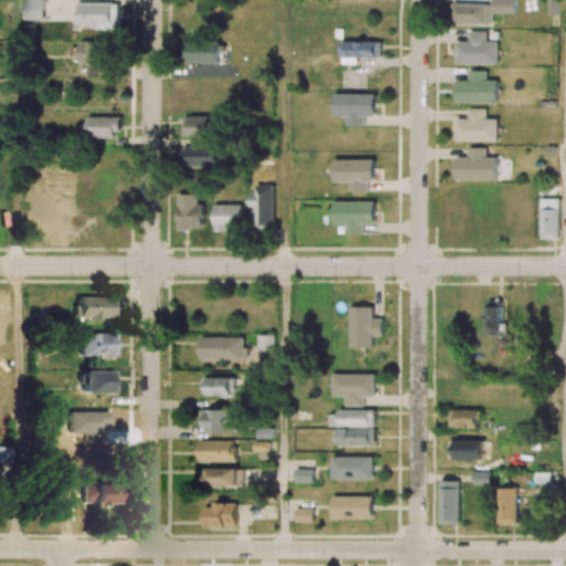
[(24,0),(24,20),(44,20),(44,0),(24,0)]
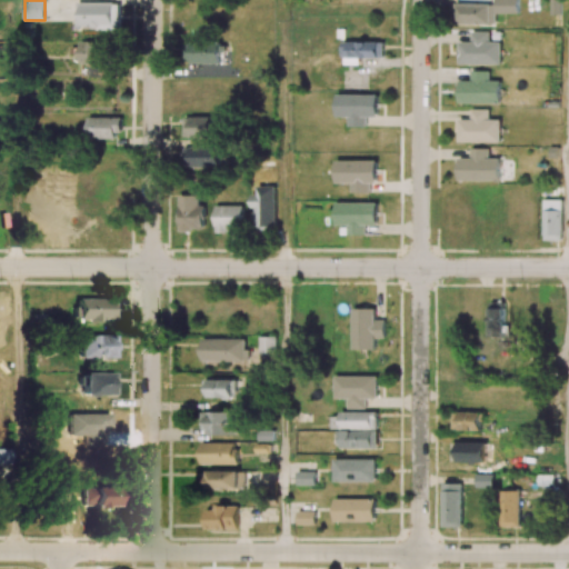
[(519,12),(518,0),(495,0),(496,13),(519,12)]
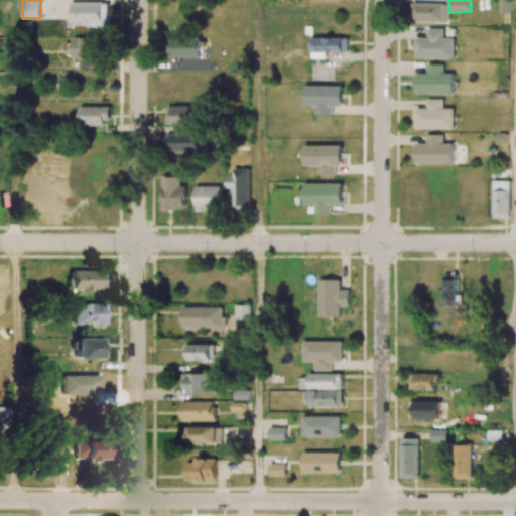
[(108,26),(109,3),(71,2),(71,25),(108,26)]
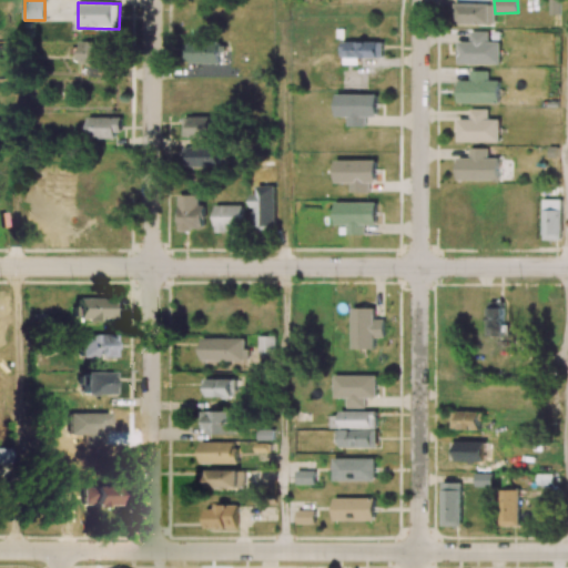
[(494,24),(495,4),(455,3),(455,23),(494,24)]
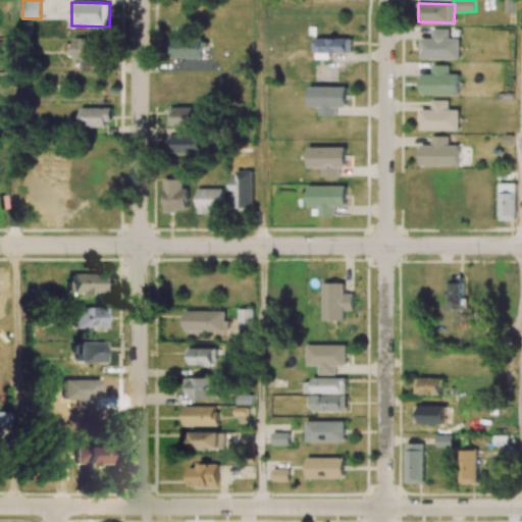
[(460,58),(460,39),(450,39),(450,30),(432,30),(432,39),(421,39),(421,59),(460,58)]
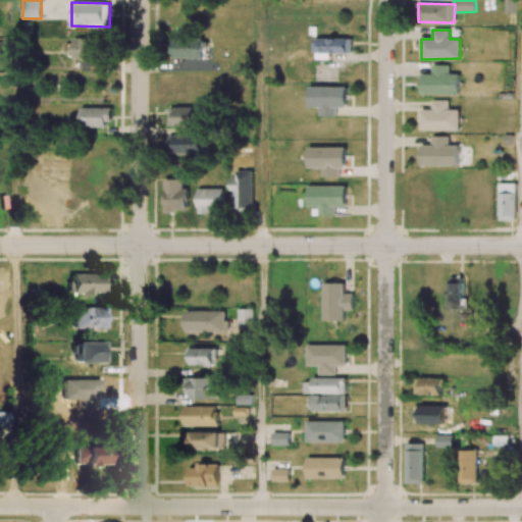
[(111,38),(74,38),(73,58),(111,58),(111,38)]
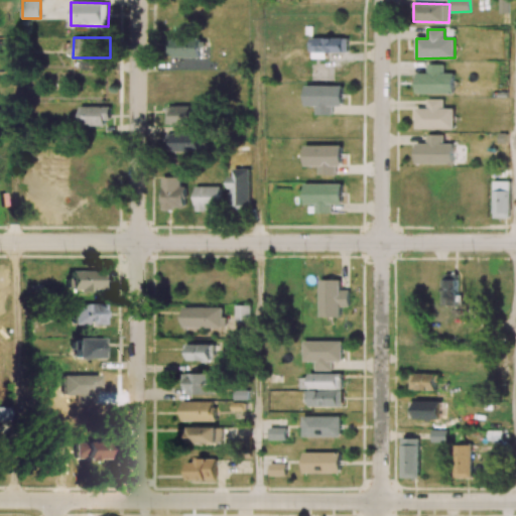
[(324,57),(324,52),(348,52),(348,37),(311,38),(311,58),(324,57)]
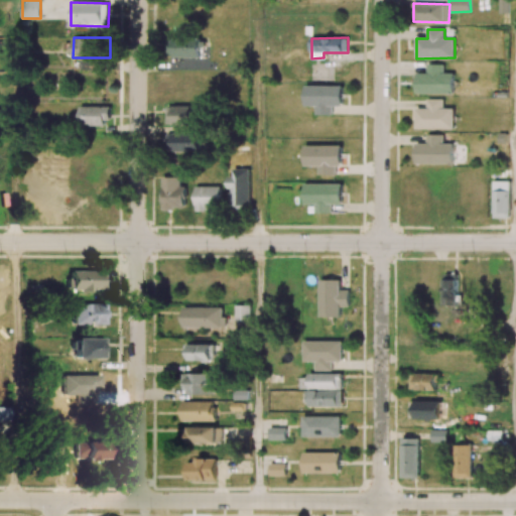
[(172,57),(200,57),(201,47),(204,47),(205,40),(172,39),(172,57)]
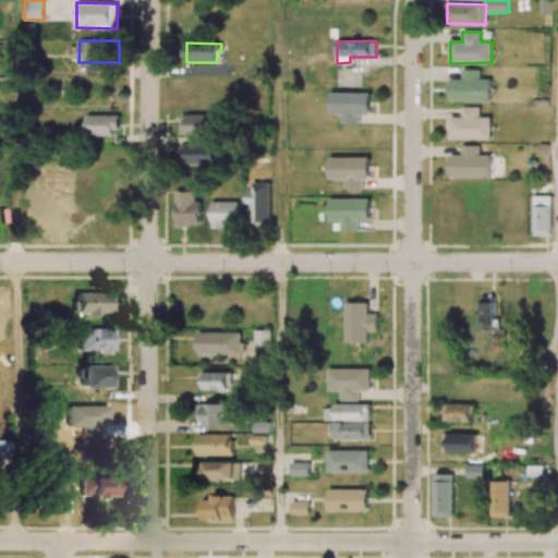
[(490,100),(490,80),(480,80),(480,70),(462,69),(461,80),(450,79),(450,100),(490,100)]
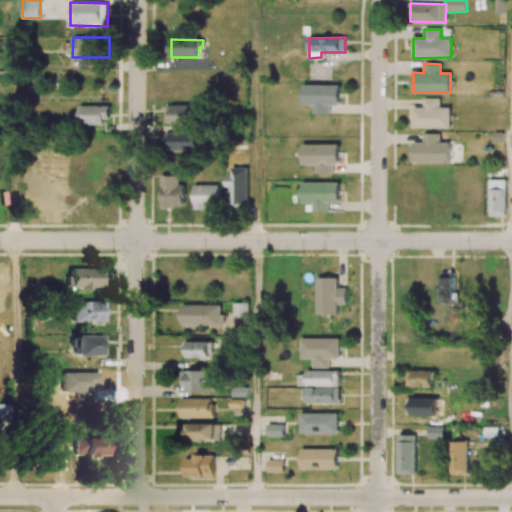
[(340,85),(304,85),(303,105),(314,105),(313,114),(330,114),(330,105),(340,105),(340,85)]
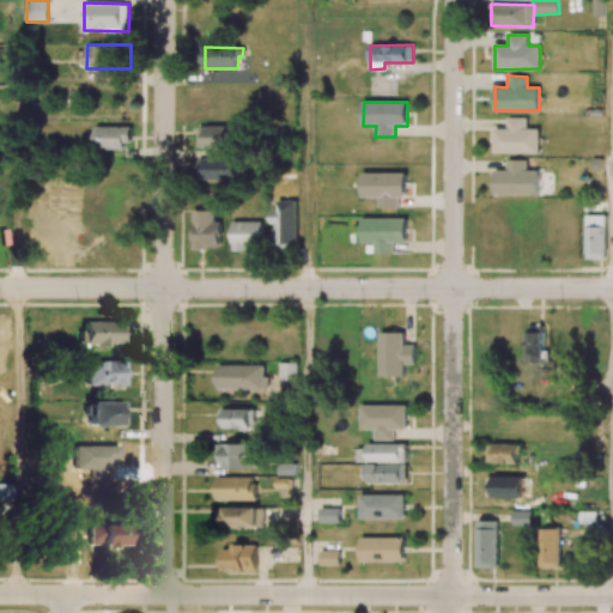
[(539,153),(540,128),(527,128),(527,119),(508,117),(507,128),(495,128),(495,152),(539,153)]
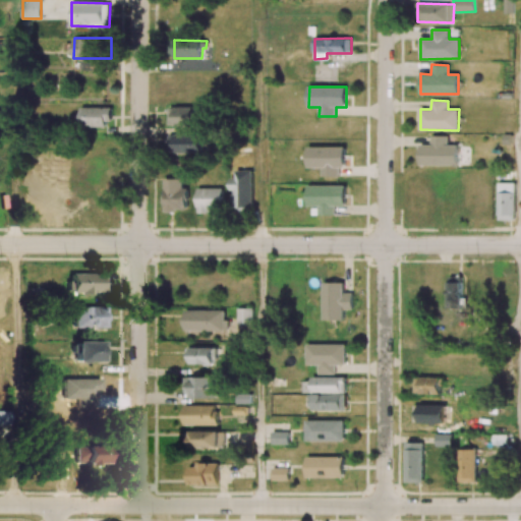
[(169,125),(206,126),(206,106),(169,106),(169,125)]
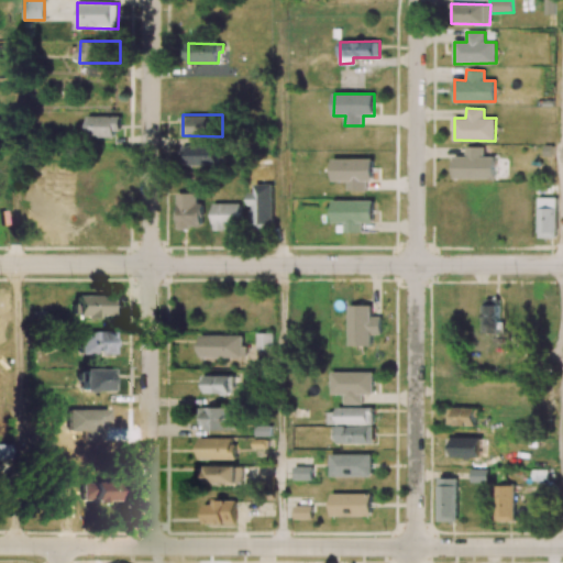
[(121,135),(120,116),(87,117),(87,136),(121,135)]
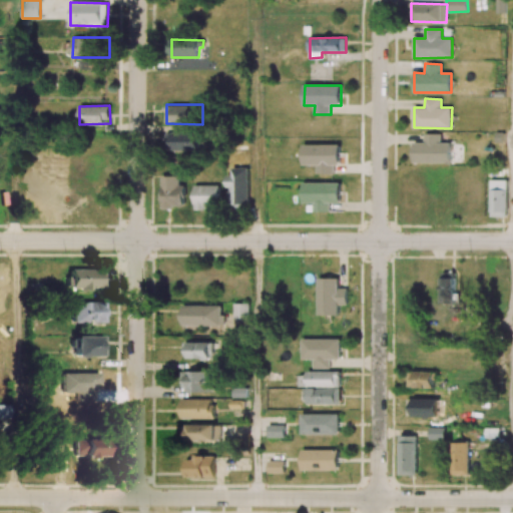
[(171,150),(198,151),(199,133),(172,132),(171,150)]
